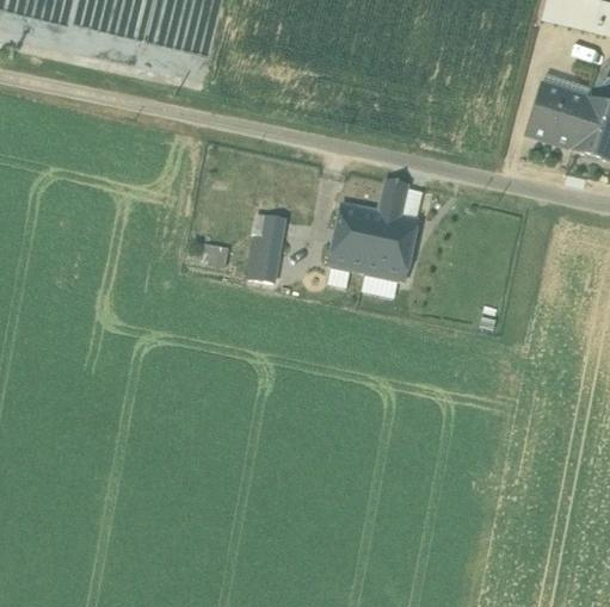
[(609,5),(590,0),(543,0),(540,19),(609,36),(609,5)]
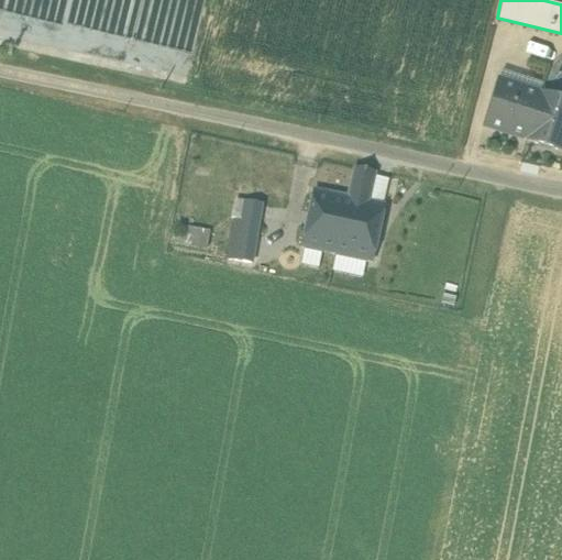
[(541,91),(497,77),(483,123),(526,138),(541,91)]
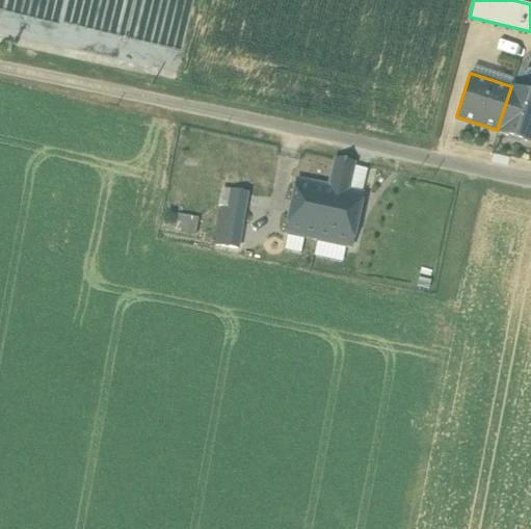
[(530,91),(511,86),(497,130),(530,140),(530,91)]
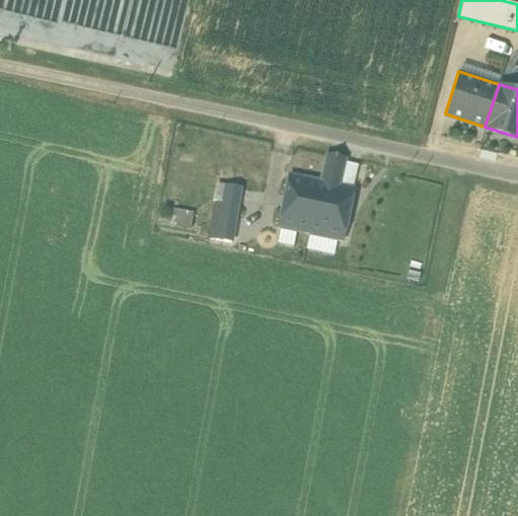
[(318,179),(289,173),(278,225),(342,238),(353,187),(338,185),(345,156),(326,153),(320,178),(318,179)]
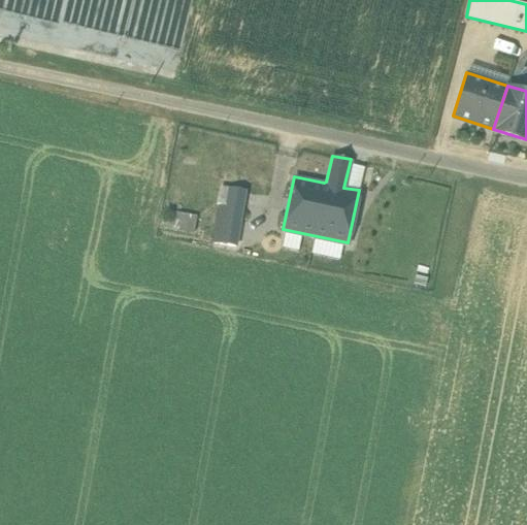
[(244,190),(221,185),(218,202),(220,202),(213,240),(235,244),(244,190)]
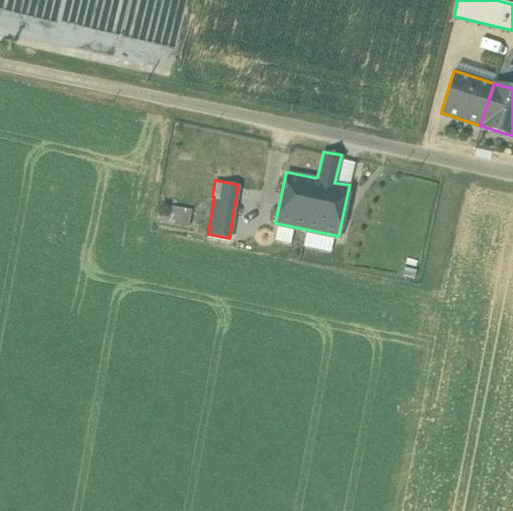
[(191,210),(165,205),(162,220),(188,225),(191,210)]
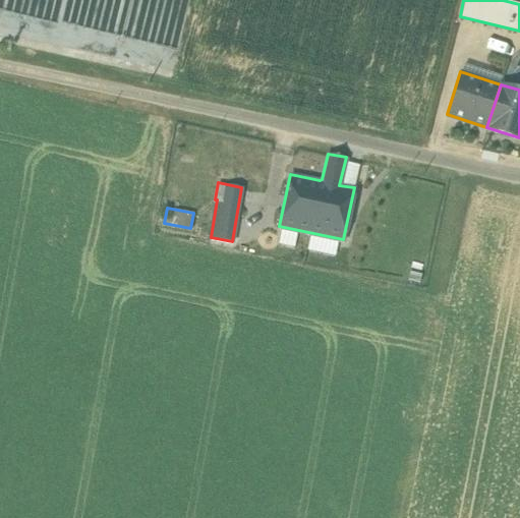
[(298,245),(282,242),(279,253),(295,257),(298,245)]
